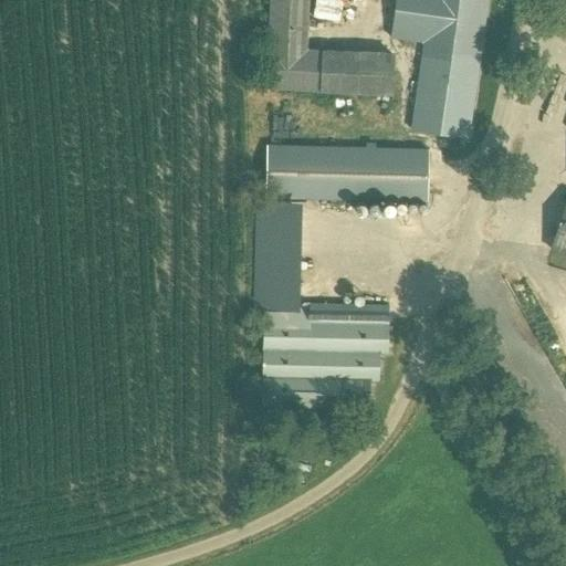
[(391,95),(395,52),(322,49),(307,48),(308,0),(269,0),(266,49),(269,49),(266,88),(391,95)]
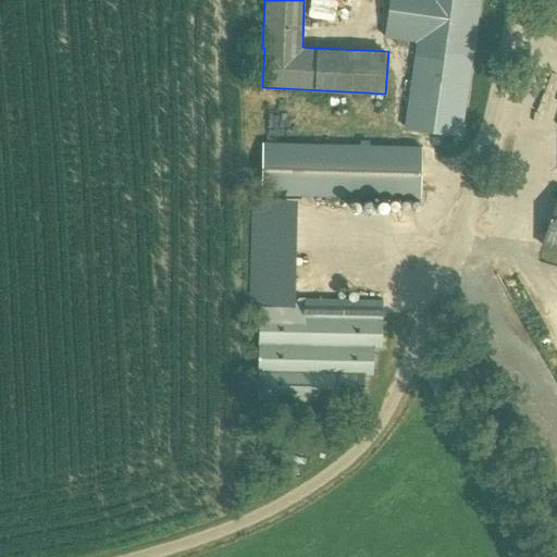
[(388,0),(384,35),(418,39),(406,126),(460,134),(479,0),(388,0)]
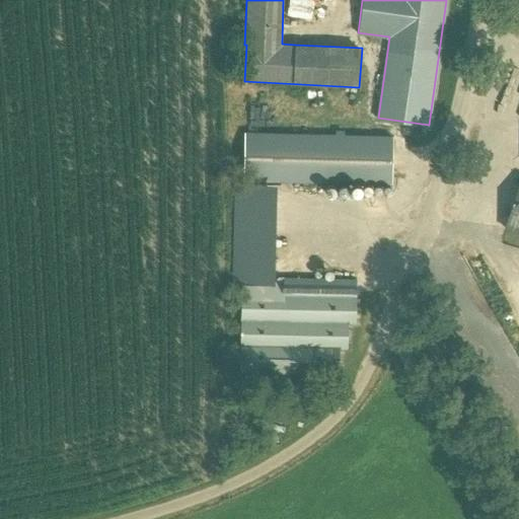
[(518,109),(518,98),(502,96),(500,106),(518,109)]
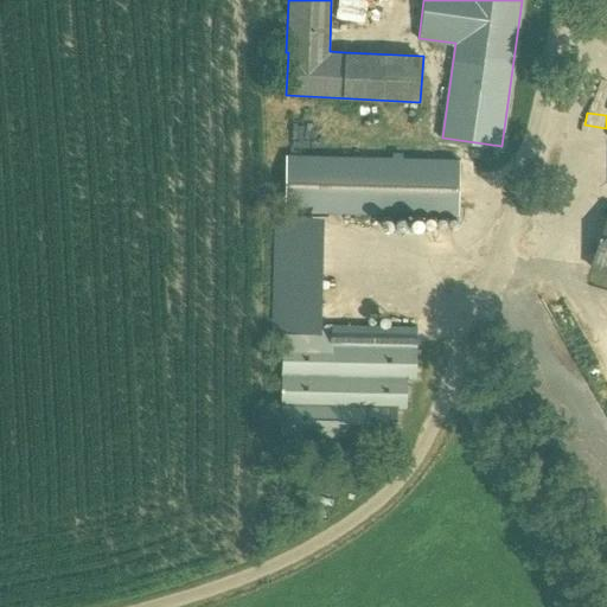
[(459,160),(288,155),(287,212),(457,217),(459,160)]
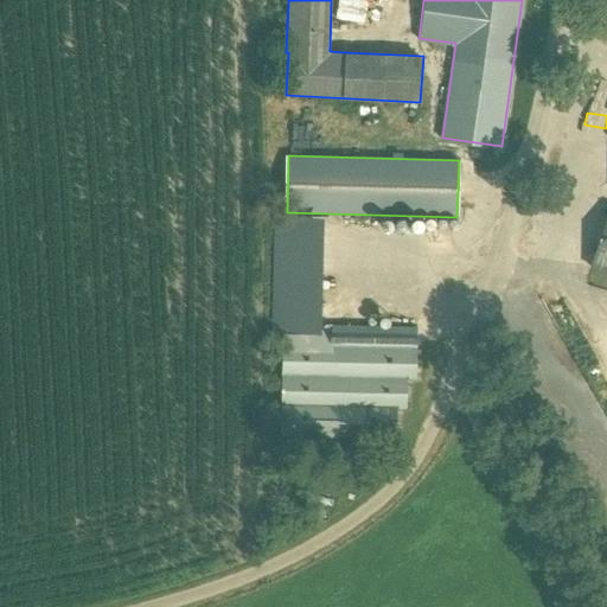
[(606,208),(600,206),(598,212),(606,215),(606,216),(590,267),(606,273),(606,208)]
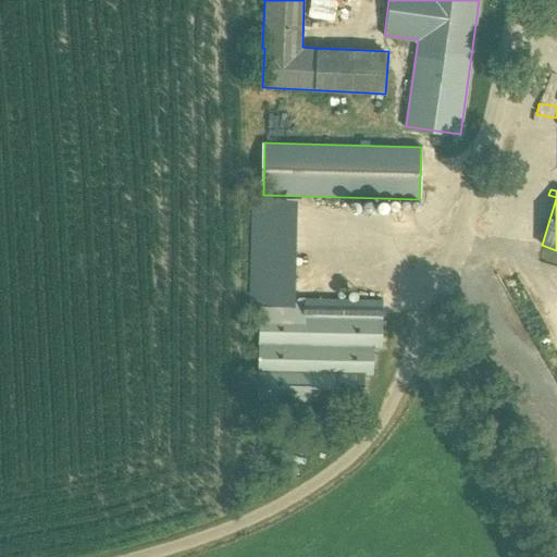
[(382,346),(382,300),(305,299),(305,317),(259,316),(258,398),(364,400),(364,373),(373,373),(373,346),(382,346)]
